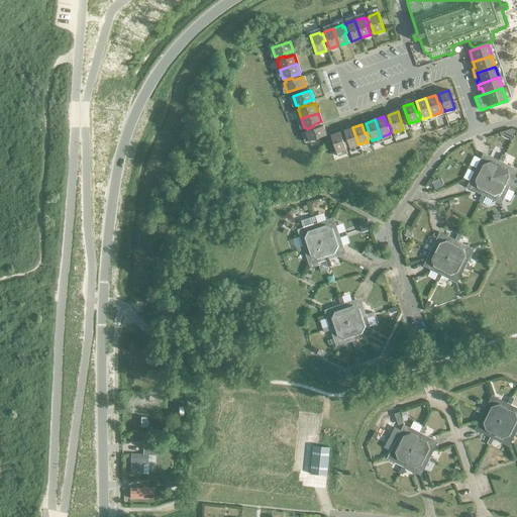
[(313,126),(307,129),(307,131),(305,131),(308,141),(325,135),(322,126),(314,129),(313,126)]
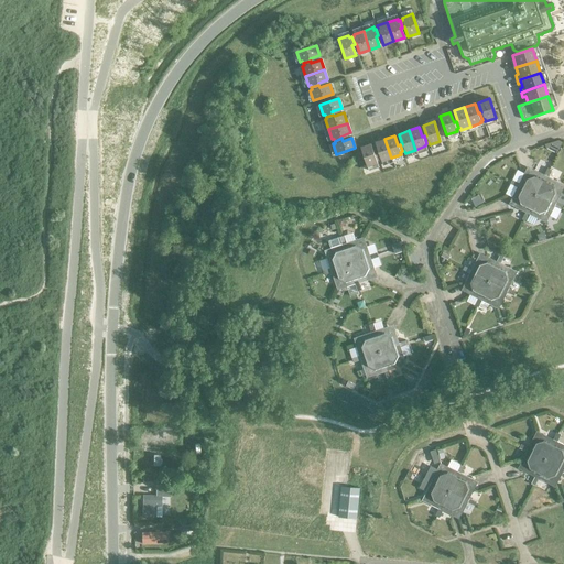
[(391,158),(384,139),(375,142),(378,152),(376,153),(379,160),(380,159),(381,161),(391,158)]
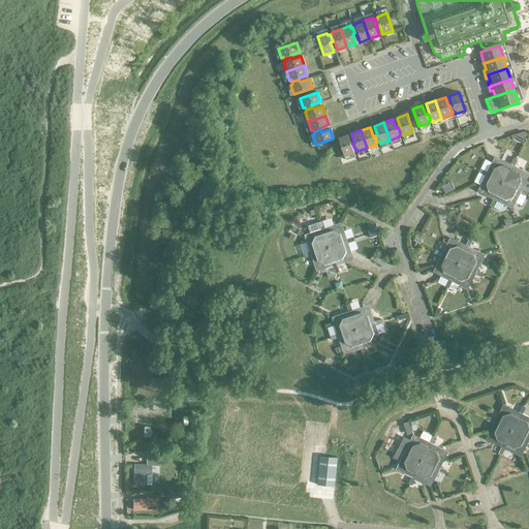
[(355,150),(352,144),(350,144),(347,134),(338,138),(344,156),(353,153),(352,151),(355,150)]
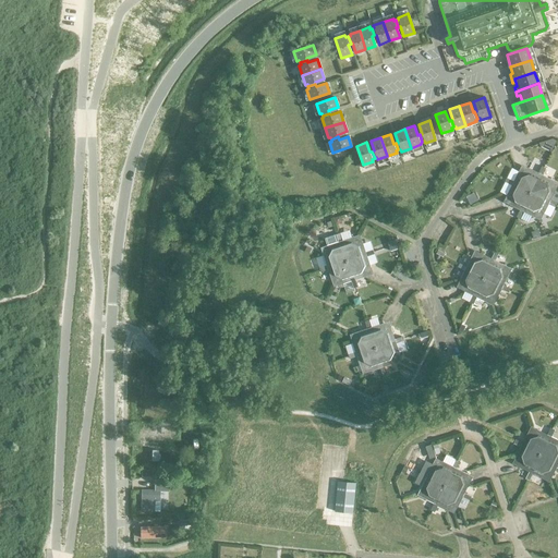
[(531,193),(544,168),(542,167),(538,173),(528,168),(523,170),(531,193)]
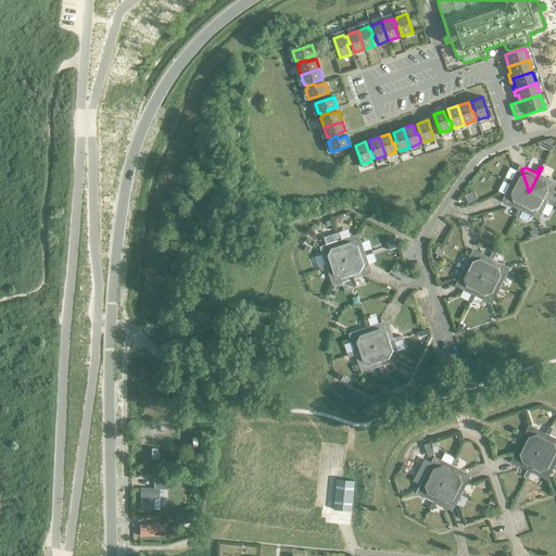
[(542,167),(529,192),(552,185),(551,180),(540,175),(544,168),(542,167)]
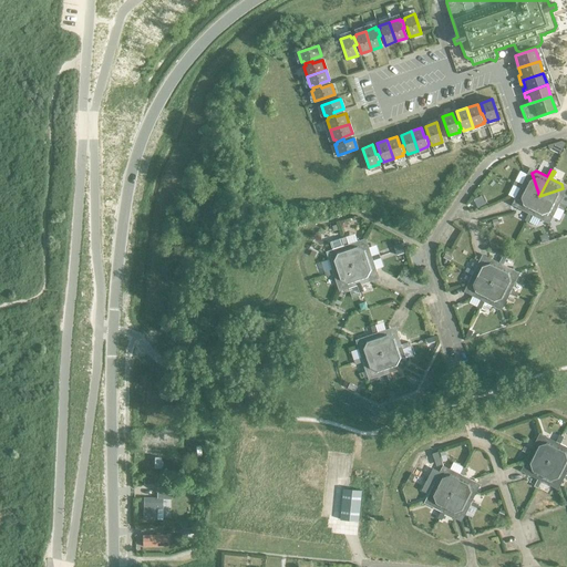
[(539,196),(532,173),(527,174),(522,185),(515,182),(514,183),(539,196)]
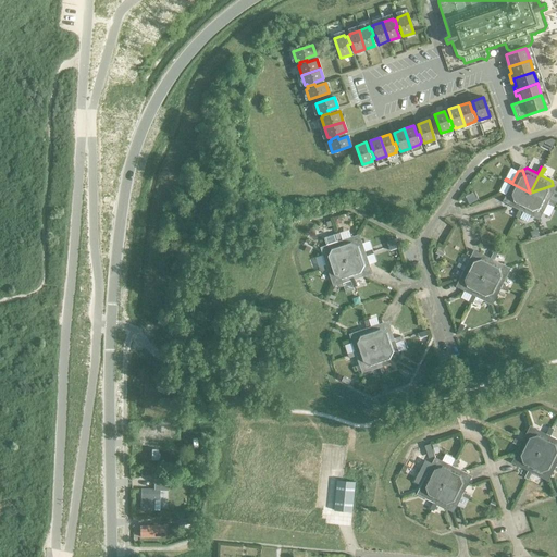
[(530,193),(505,180),(504,182),(510,185),(505,196),(507,200),(530,193)]
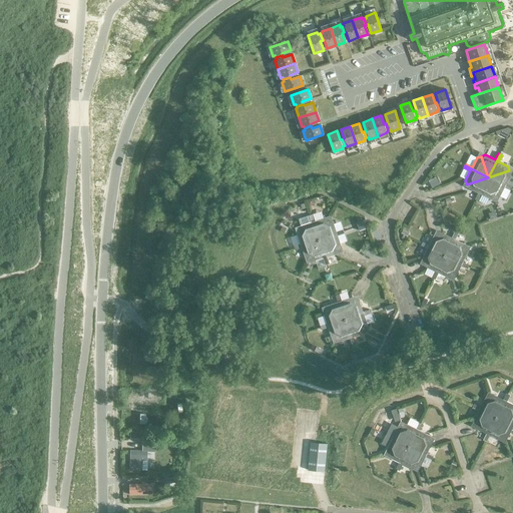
[(511,174),(509,170),(488,177),(511,189),(512,187),(506,184),(511,174)]
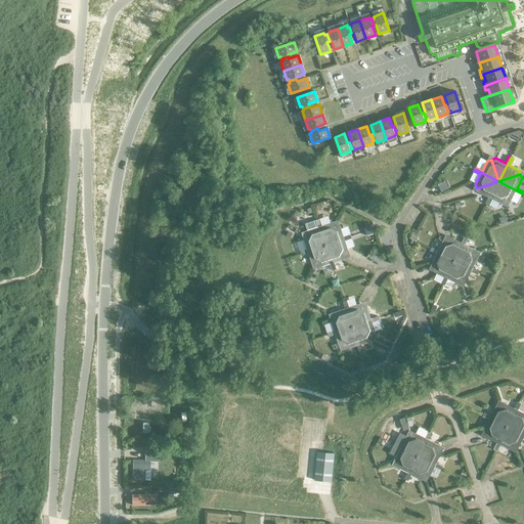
[(445,181),(440,184),(443,191),(449,188),(445,181)]
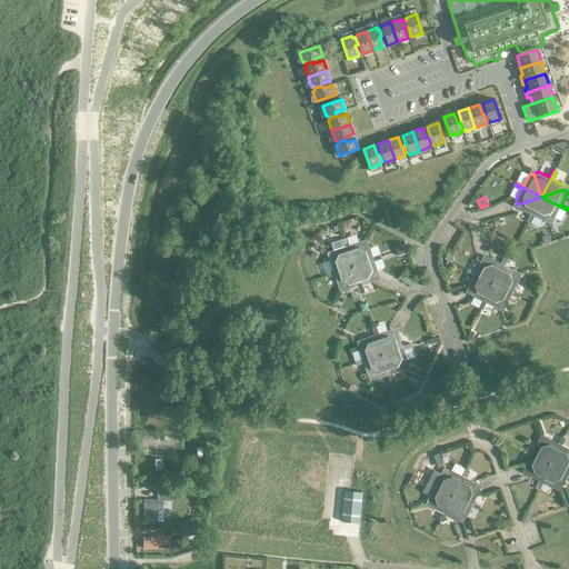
[(528,222),(541,197),(518,205),(519,209),(530,215),(526,221),(528,222)]
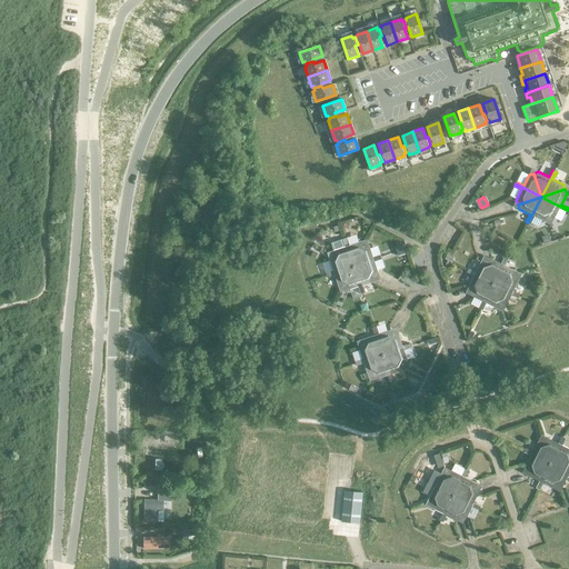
[(549,220),(541,197),(528,222),(530,223),(533,217),(545,222),(549,220)]
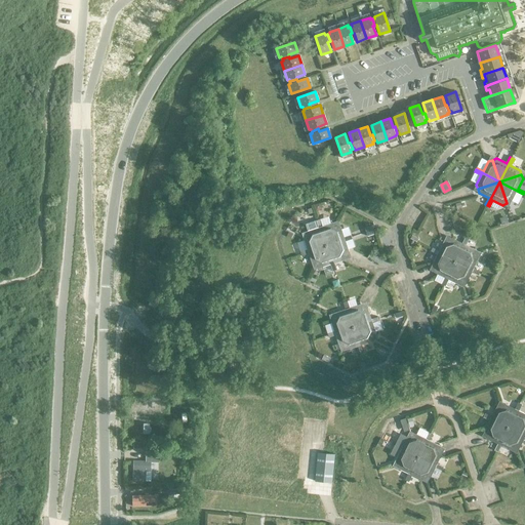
[(523,194),(499,182),(507,203),(511,202),(516,192),(522,196),(523,194)]
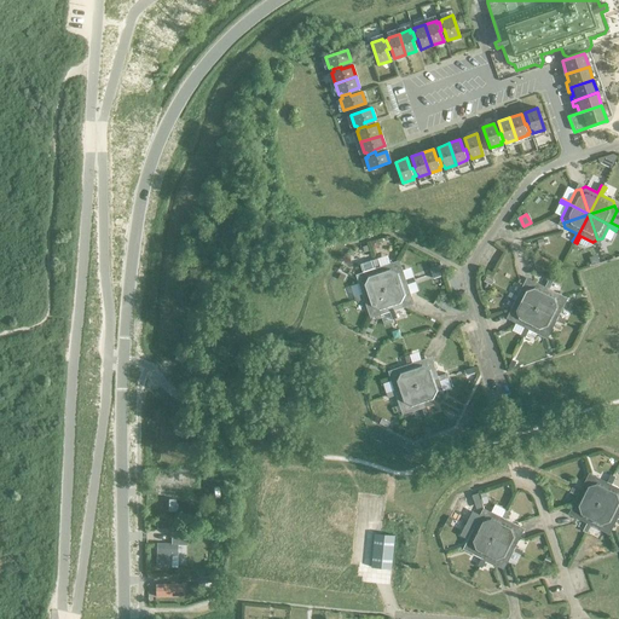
[(377,259),(375,260),(385,290),(397,266),(392,264),(380,267),(377,259)]
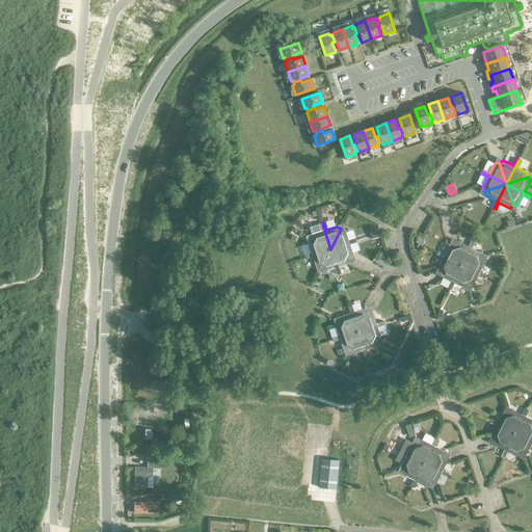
[(320,224),(310,228),(312,235),(310,239),(316,241),(330,249),(322,223),(320,224)]
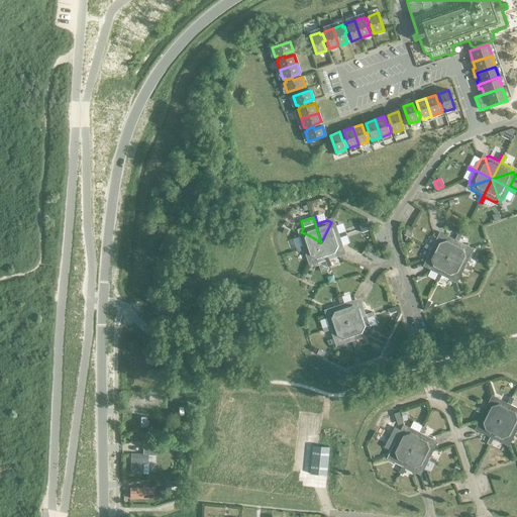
[(335,224),(331,222),(321,242),(346,233),(345,232),(338,234),(335,224)]
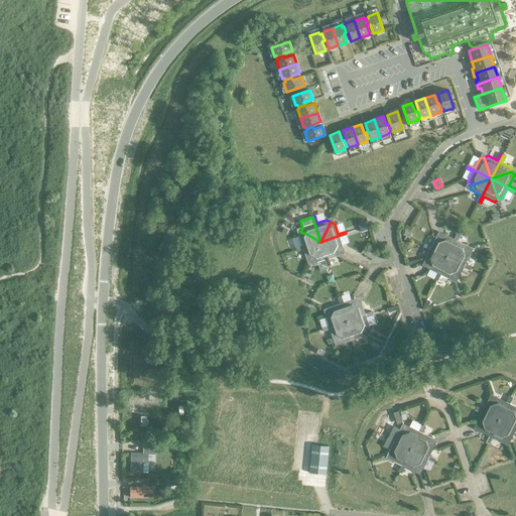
[(366,222),(358,225),(361,233),(369,230),(366,222)]
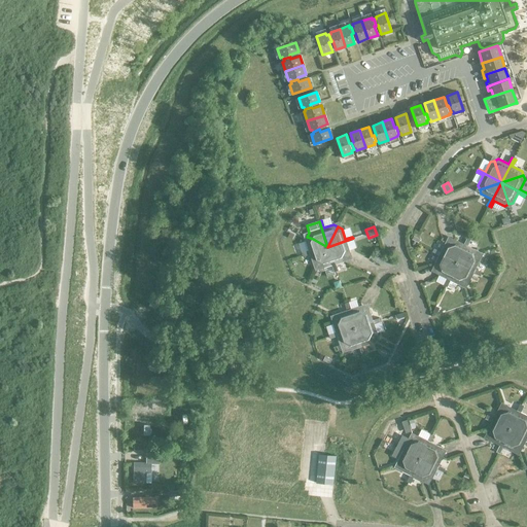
[(327,247),(307,237),(305,240),(308,251),(302,253),(302,255),(327,247)]
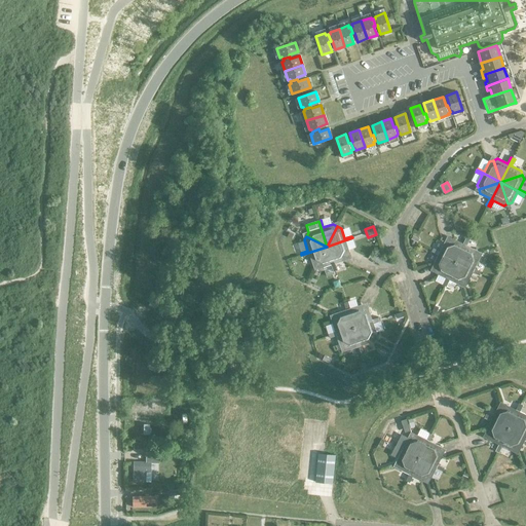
[(352,237),(327,247),(347,257),(349,253),(346,242),(352,239),(352,237)]
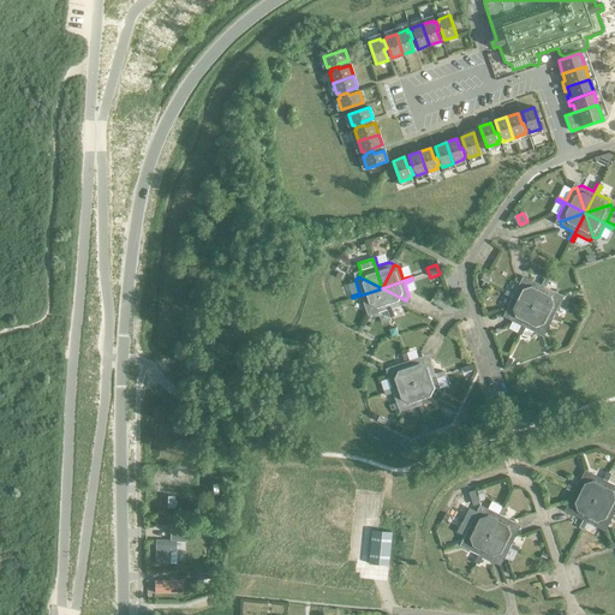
[(533,306),(547,279),(545,278),(541,285),(530,280),(525,281),(533,306)]
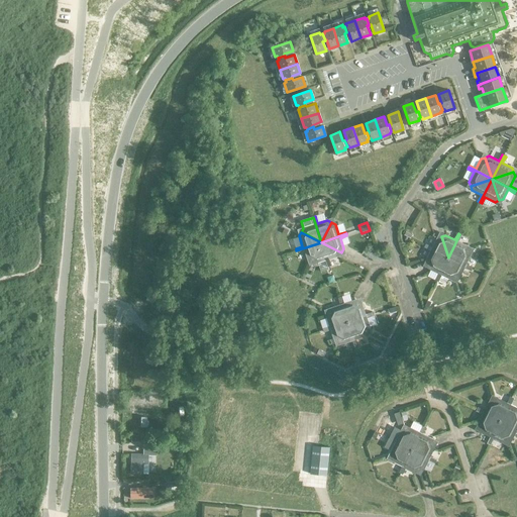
[(461,235),(459,234),(448,257),(470,250),(469,246),(458,241),(461,235)]
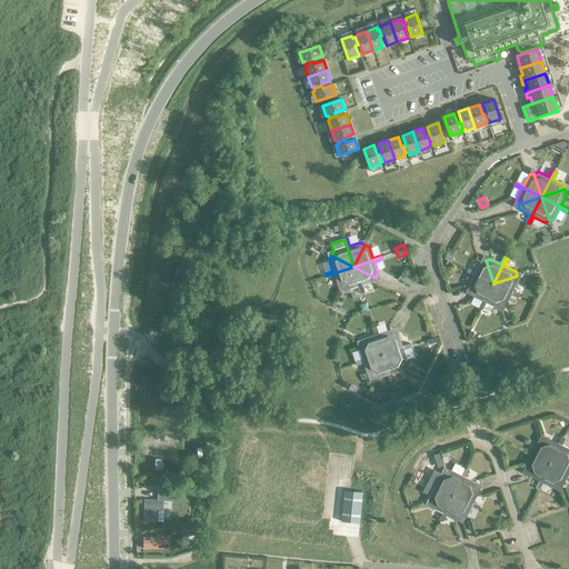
[(493,283),(486,260),(481,261),(476,272),(468,269),(468,271),(493,283)]
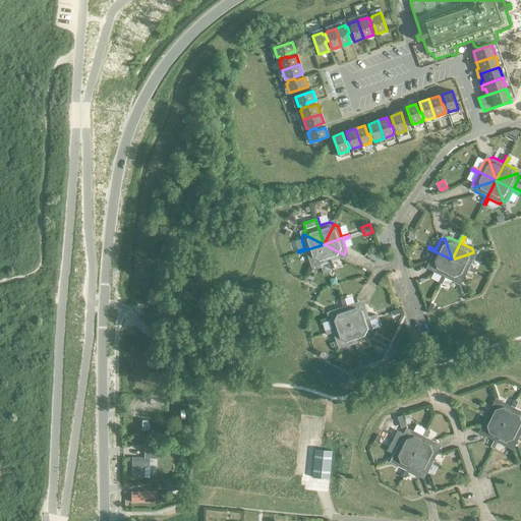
[(313,265),(324,244),(298,252),(299,254),(306,252),(309,263),(313,265)]
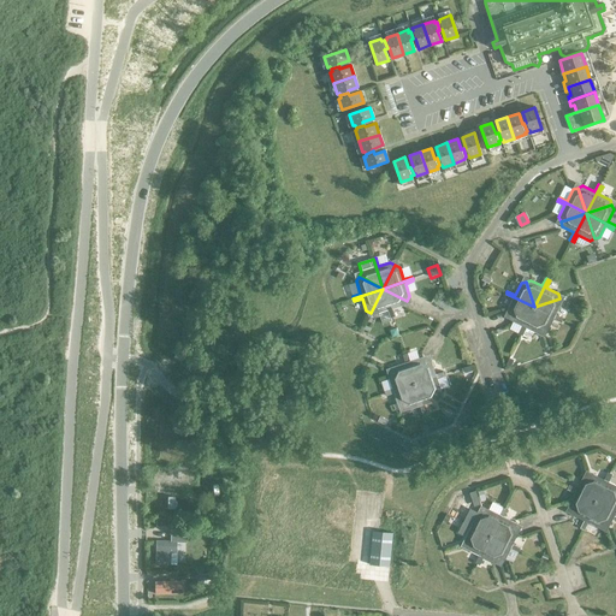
[(392,318),(383,289),(371,313),(375,315),(388,311),(390,319),(392,318)]
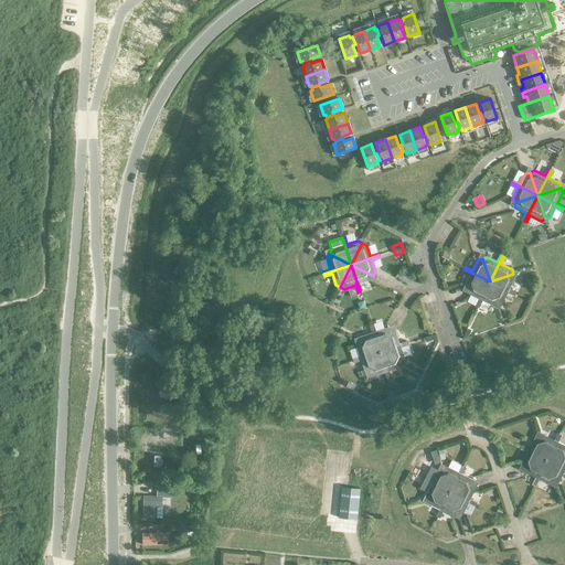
[(373,276),(351,265),(360,291),(362,291),(360,284),(371,280),(373,276)]
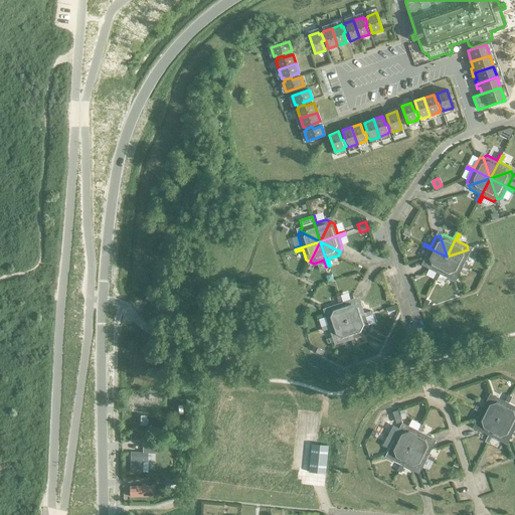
[(447,256),(423,245),(422,246),(428,250),(423,260),(424,264),(447,256)]
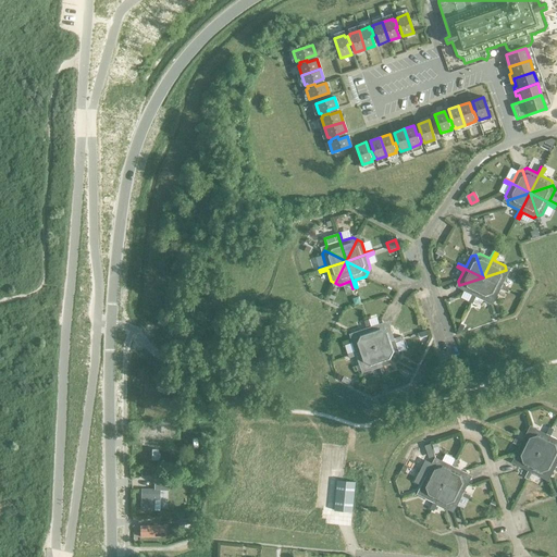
[(506,270),(483,277),(508,291),(509,288),(503,285),(507,274),(506,270)]
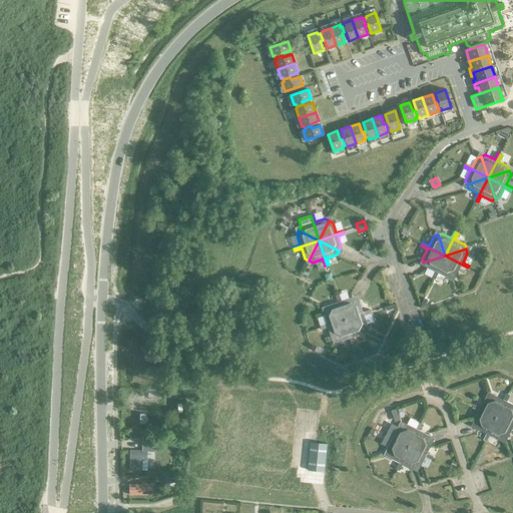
[(433,279),(445,255),(423,263),(425,268),(434,272),(431,279),(433,279)]
